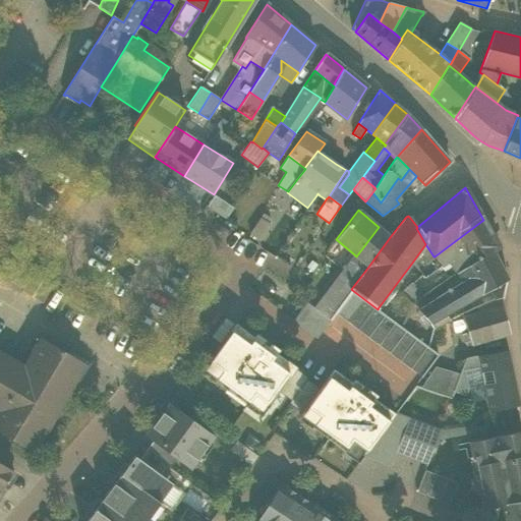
[(500,247),(483,220),(435,256),(441,266),(444,271),(451,265),(457,273),(477,261),(477,259),(493,251),(500,247)]
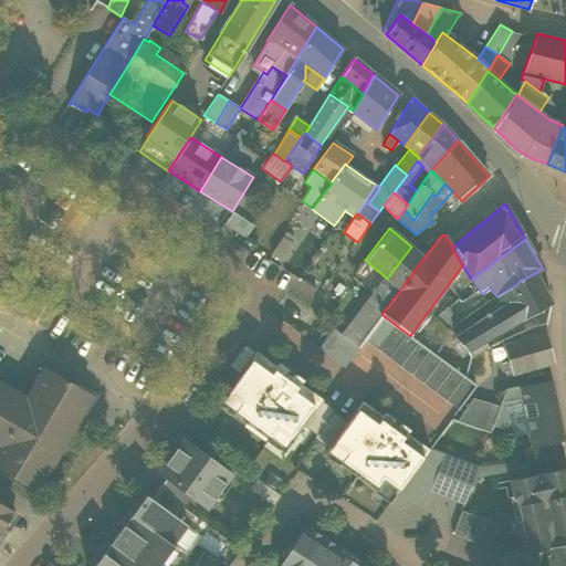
[(422,257),(411,247),(387,279),(400,290),(423,258),(422,257)]
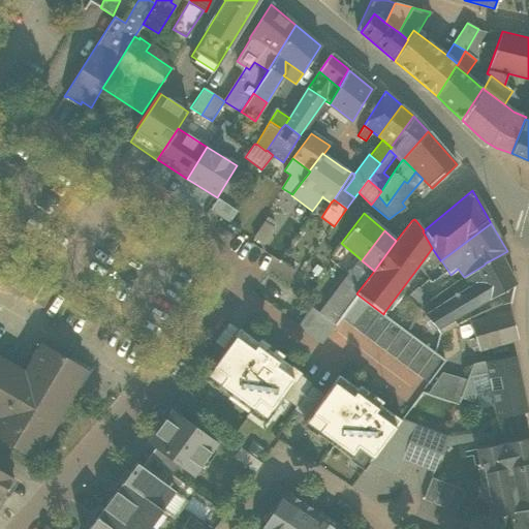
[(440,260),(432,248),(418,267),(429,278),(430,278),(432,281),(447,270),(441,260),(440,260)]
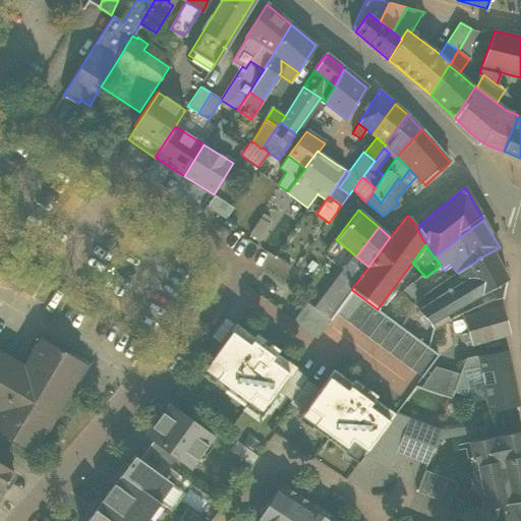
[(418,310),(429,324),(446,314),(508,279),(493,251),(477,259),(477,261),(457,273),(462,282),(418,310)]
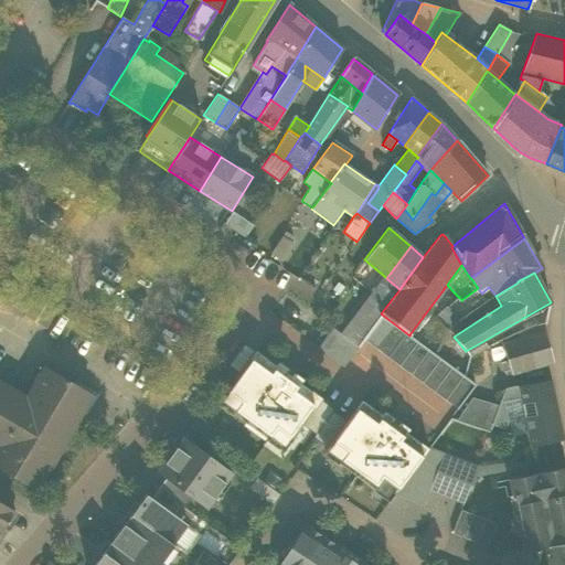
[(381,313),(400,289),(386,278),(384,276),(341,334),(356,347),(358,348),(382,315),(381,313)]
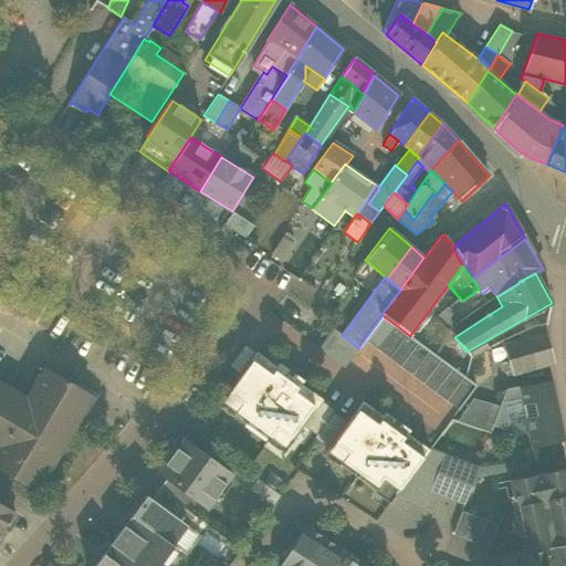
[(438,318),(442,323),(448,328),(449,329),(458,323),(444,310),(437,316),(438,318)]
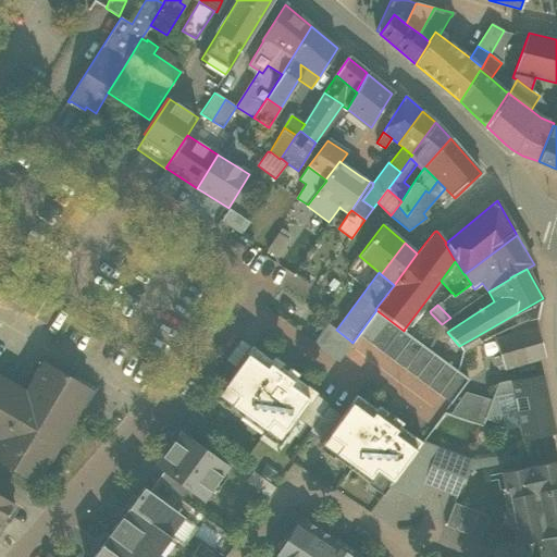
[(370,344),(387,321),(376,313),(360,336),(370,344)]
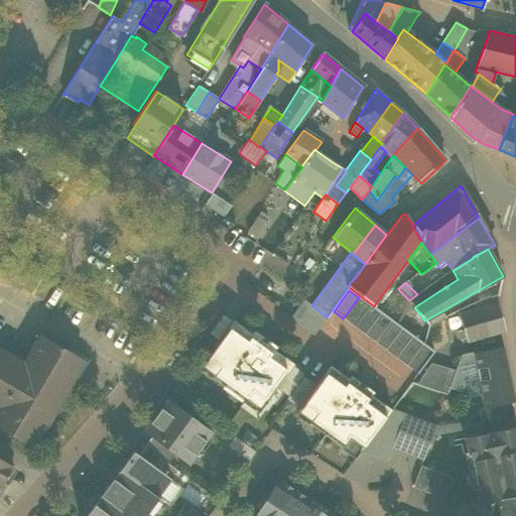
[(397,323),(408,299),(403,294),(391,318),(397,323)]
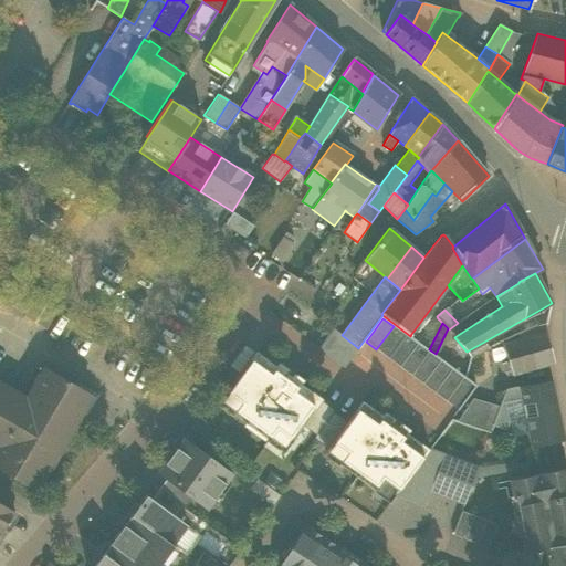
[(519,334),(521,339),(527,337),(528,338),(545,333),(547,324),(537,326),(519,334)]
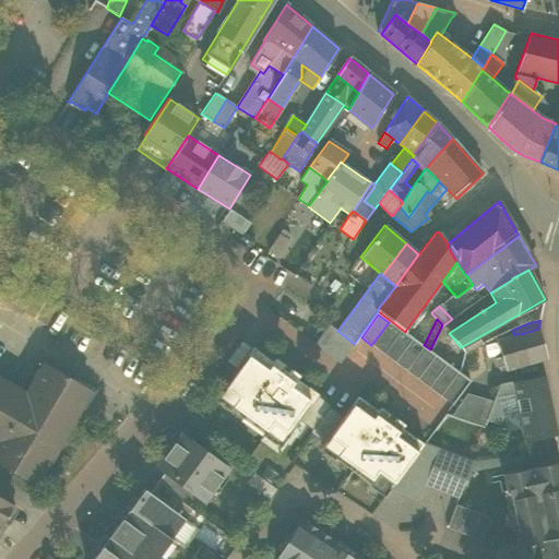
[(383,354),(401,331),(389,322),(371,345),(383,354)]
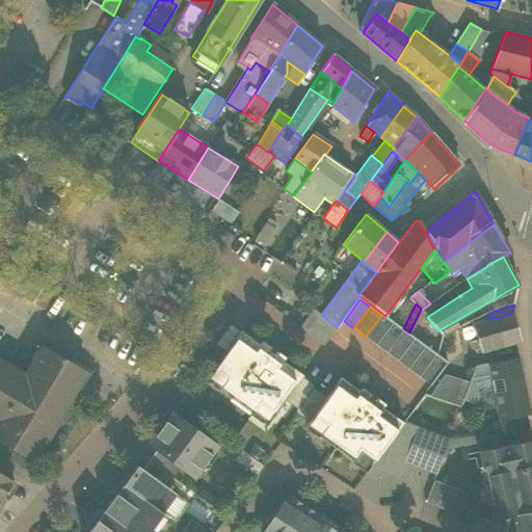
[(300,328),(323,346),(337,327),(336,326),(321,315),(314,310),(300,328)]
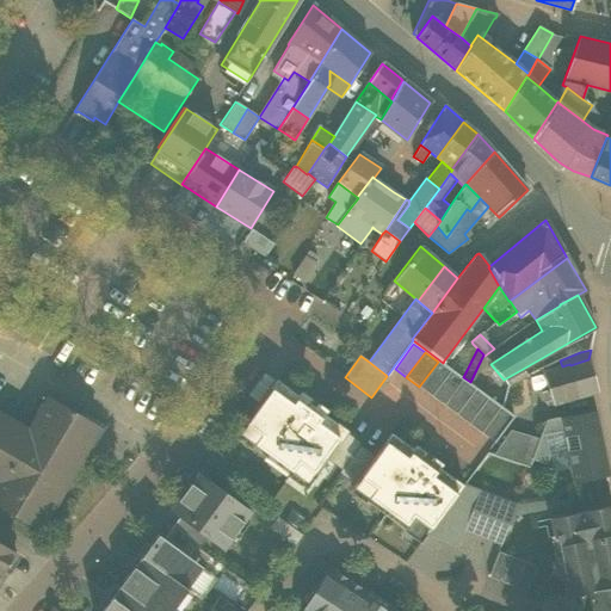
[(598,390),(588,359),(571,365),(569,364),(562,366),(542,372),(548,390),(551,401),(553,405),(579,397),(579,396),(598,390)]
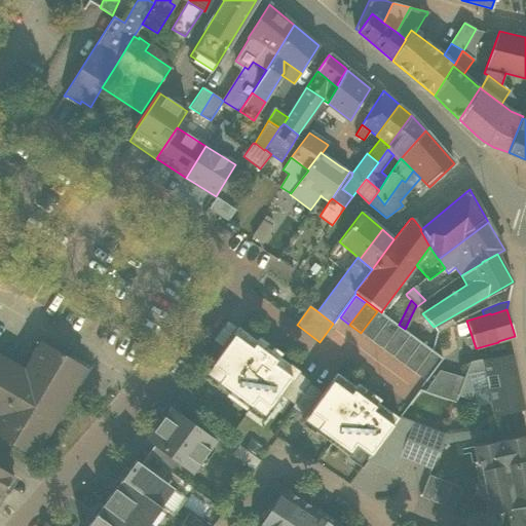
[(371,341),(387,320),(377,311),(361,333),(371,341)]
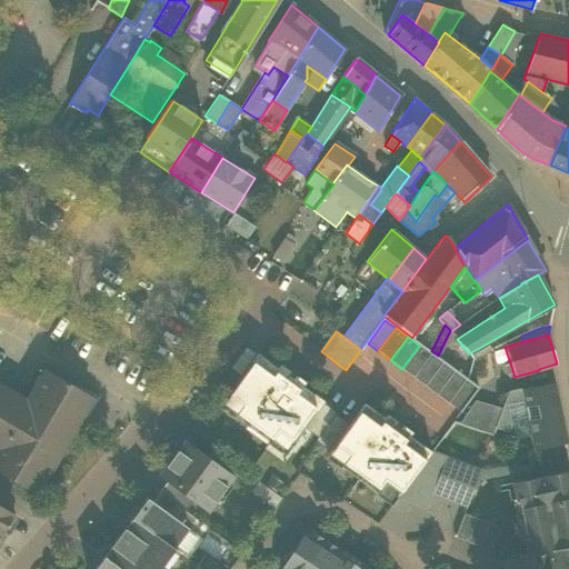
[(490,351),(487,343),(469,353),(472,359),(490,351)]
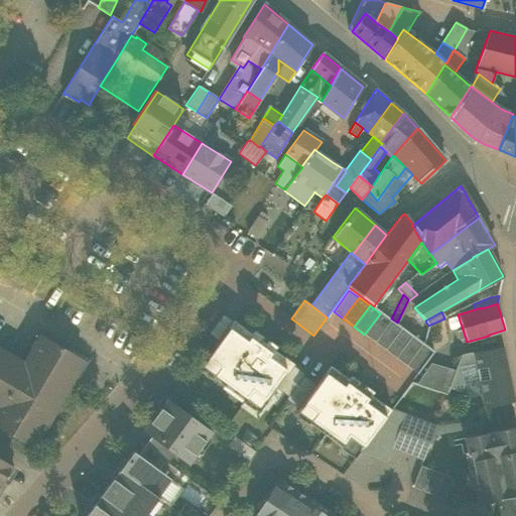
[(375,342),(390,320),(380,313),(364,335),(375,342)]
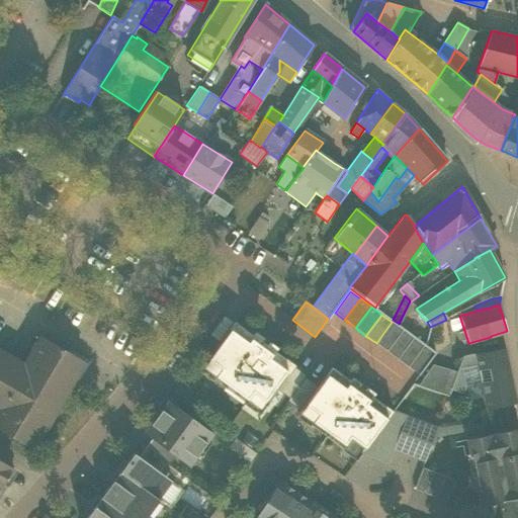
[(208,335),(218,342),(233,322),(224,316),(208,335)]
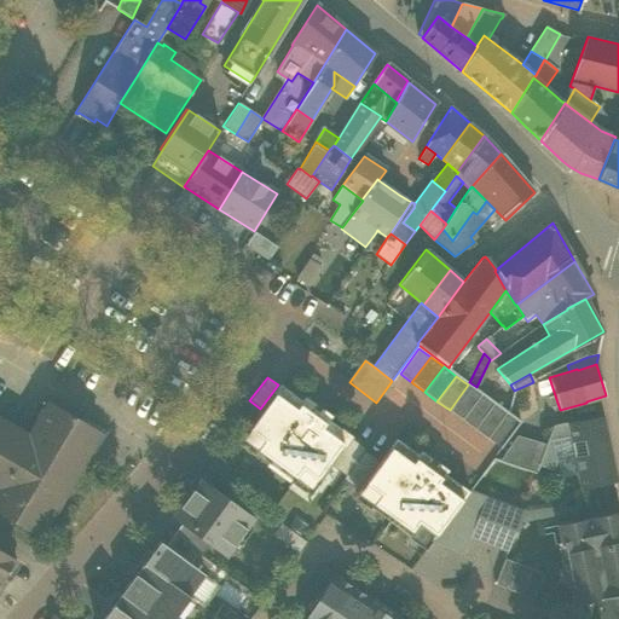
[(351,438),(352,437),(329,420),(333,416),(320,408),(317,412),(312,409),(316,404),(304,395),(301,399),(279,383),(278,385),(260,409),(242,434),(259,446),(256,450),(295,478),(298,474),(316,487),(331,466),(351,438)]
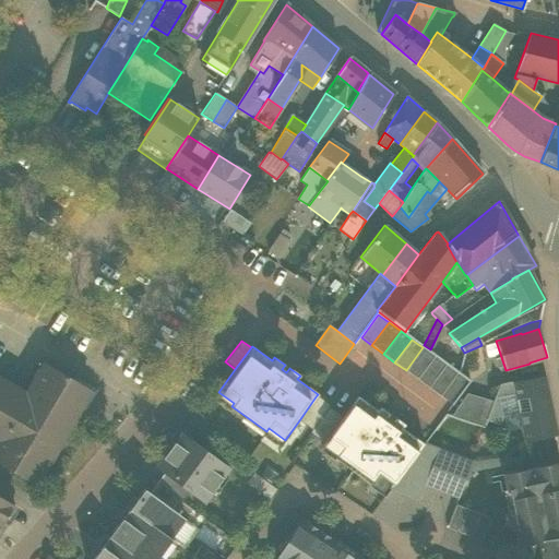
[(426,367),(435,356),(423,347),(406,370),(406,371),(417,379),(423,370),(423,365),(426,367)]
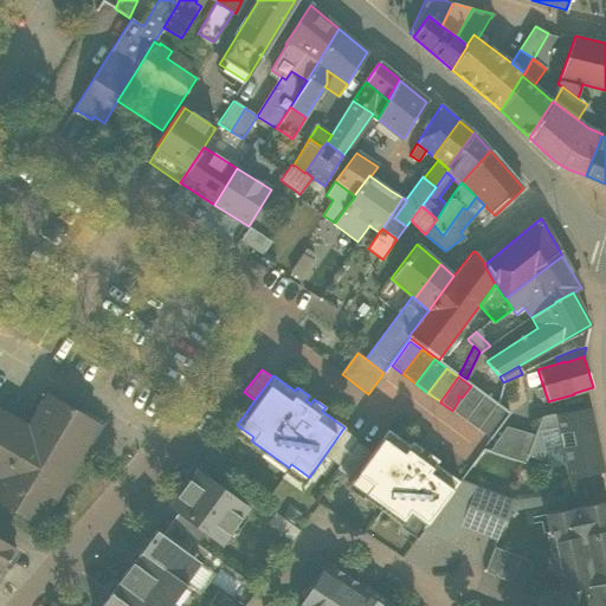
[(483,395),(471,386),(452,411),(464,420),(465,419),(483,395)]
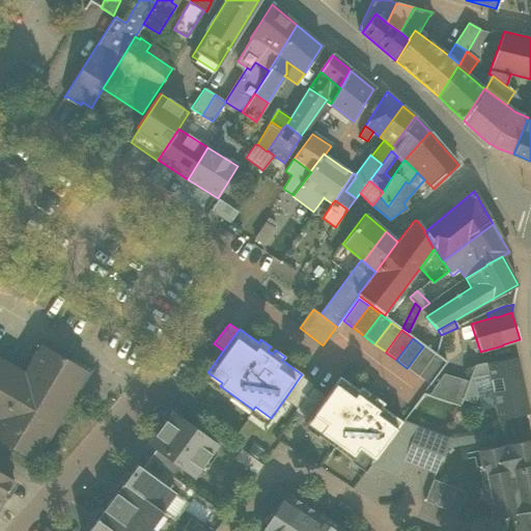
[(474,351),(479,348),(476,339),(471,341),(474,351)]
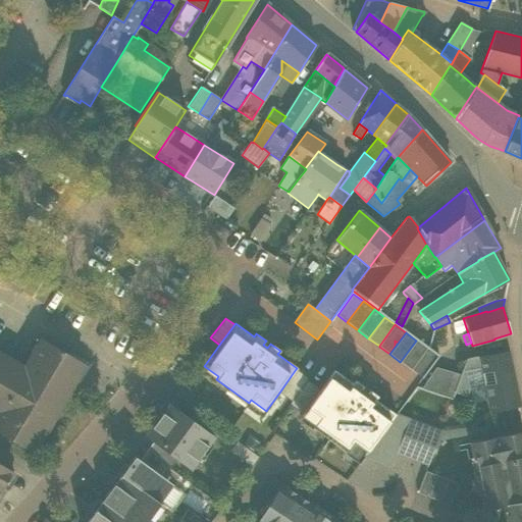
[(23,368),(0,353),(0,432),(34,453),(81,373),(63,363),(67,356),(41,340),(23,368)]
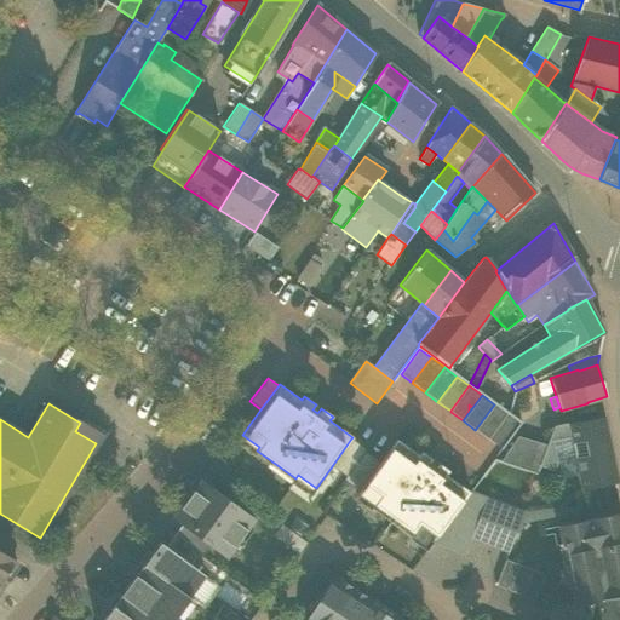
[(506,413),(494,405),(476,429),(488,438),(506,413)]
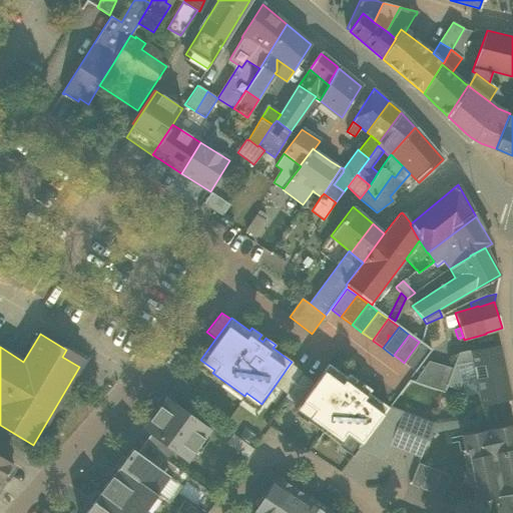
[(429,350),(419,342),(404,363),(414,371),(429,350)]
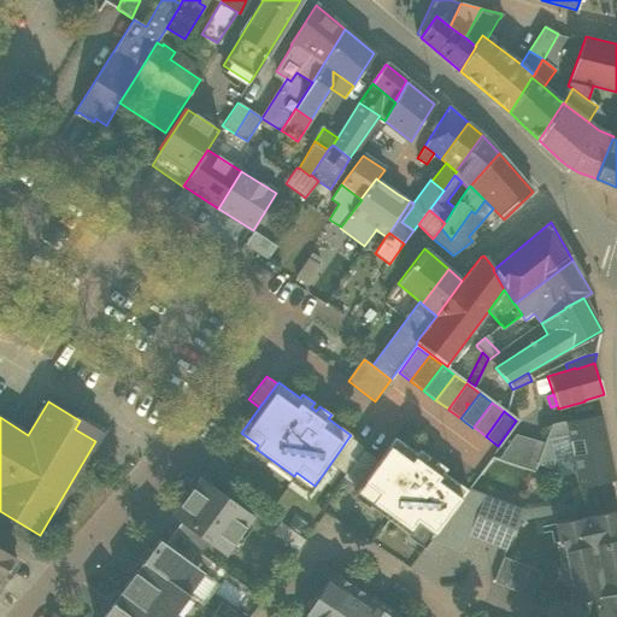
[(571,452),(580,488),(615,481),(601,415),(552,424),(547,438),(550,439),(553,456),(571,452)]
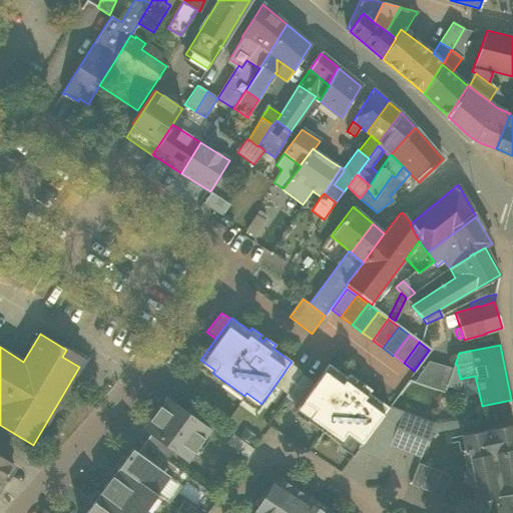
[(83,359),(66,350),(62,357),(79,367),(83,359)]
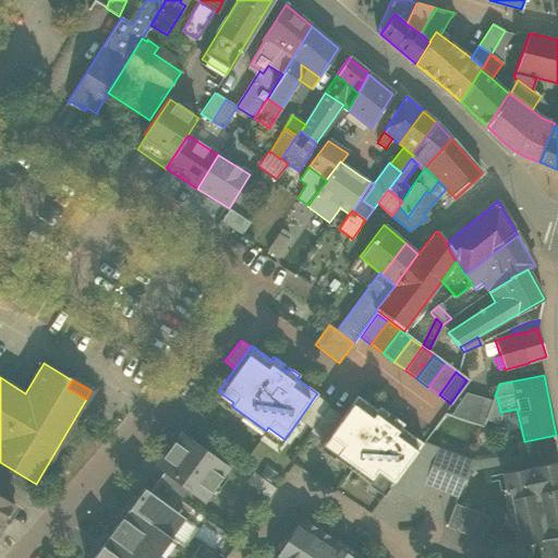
[(228,410),(231,405),(233,402),(218,391),(213,399),(228,410)]
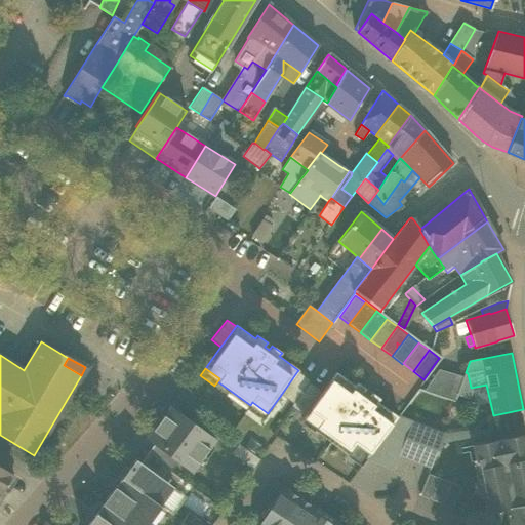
[(425,391),(455,401),(457,394),(459,386),(460,386),(463,377),(439,370),(425,391)]
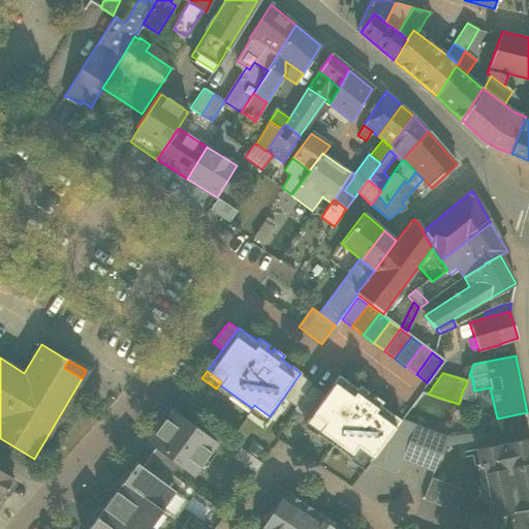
[(312,383),(300,374),(283,398),(294,406),(310,385),(312,383)]
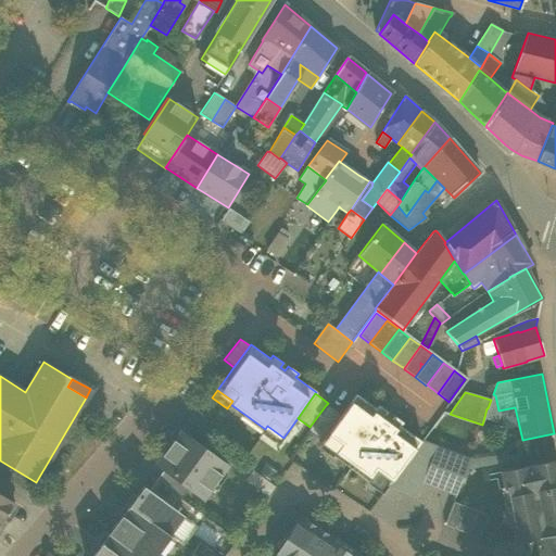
[(375,407),(355,393),(339,414),(321,438),(337,450),(333,453),(369,478),(371,475),(388,487),(420,441),(400,426),(402,422),(392,415),(389,418),(384,416),(388,412),(377,404),(375,407)]
